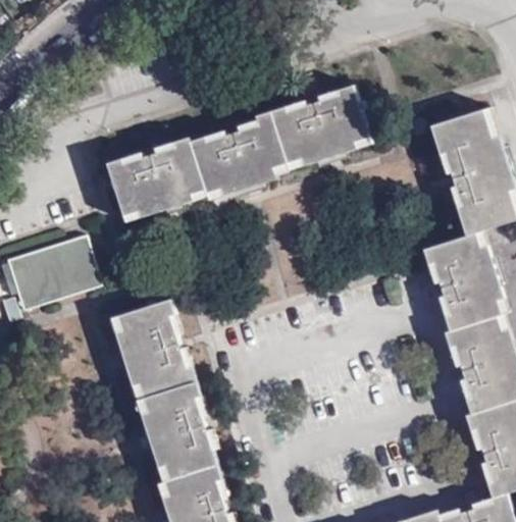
[(303,100),(269,111),(288,169),(312,161),(343,152),(369,143),(349,86),(316,96),(317,101),(305,105),(303,100)]
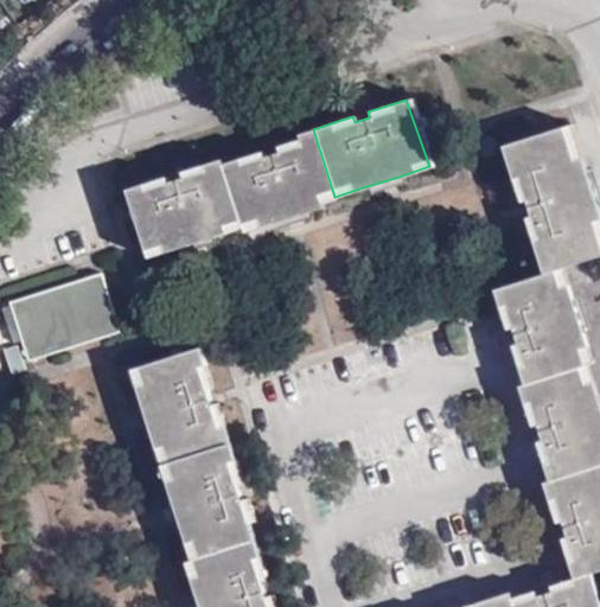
[(522,218),(540,274),(559,268),(599,254),(599,225),(594,206),(582,171),(568,125),(499,147),(517,204),(523,202),(529,216),(522,218)]
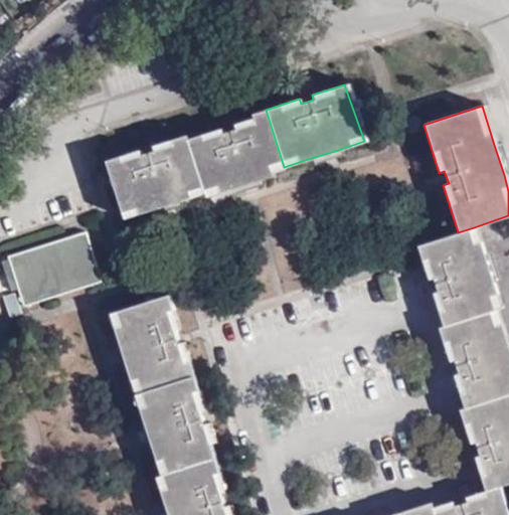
[(219,129),(186,140),(202,193),(204,198),(228,190),(259,180),(272,176),(270,171),(284,167),(266,110),(250,115),(251,118),(231,124),(233,129),(221,133),(219,129)]
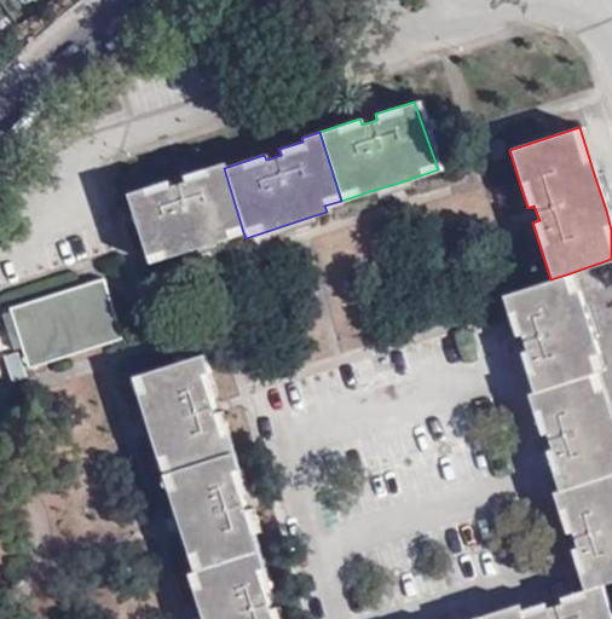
[(243,232),(224,168),(221,163),(180,175),(183,181),(168,185),(167,180),(125,195),(148,262),(177,254),(214,242),(243,232)]
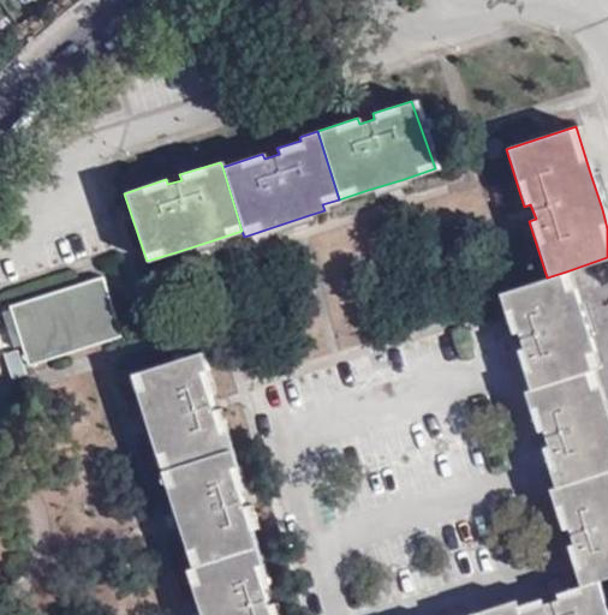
[(596,172),(590,173),(602,209),(607,207),(596,172)]
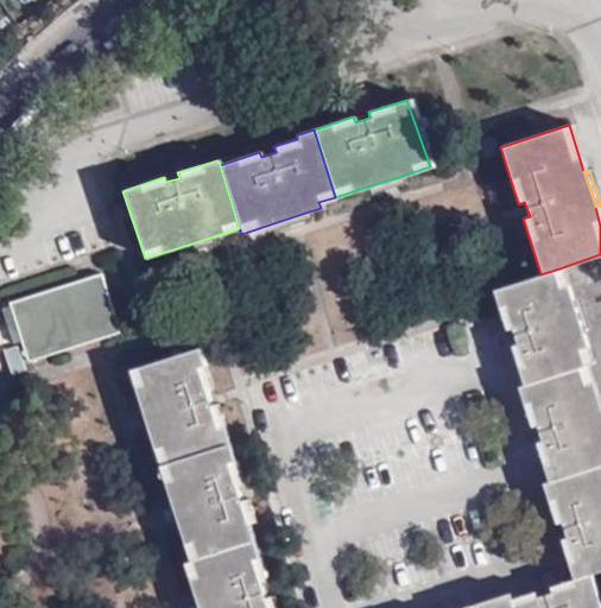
[(402,184),(399,177),(364,188),(366,196),(402,184)]
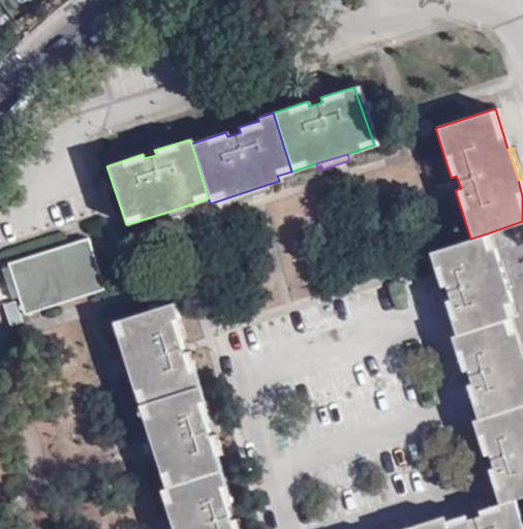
[(266,185),(235,195),(238,200),(268,190),(266,185)]
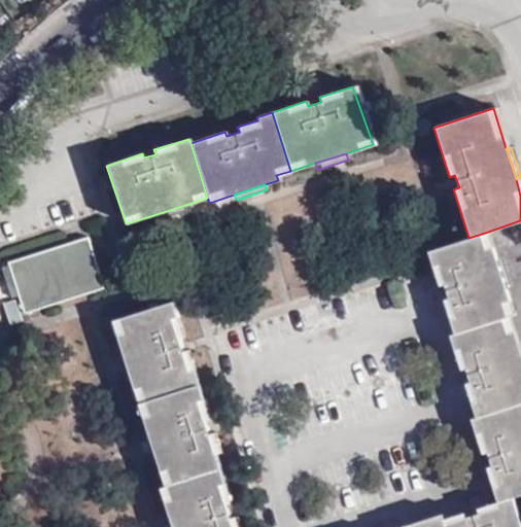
[(182,206),(150,216),(152,221),(184,212),(182,206)]
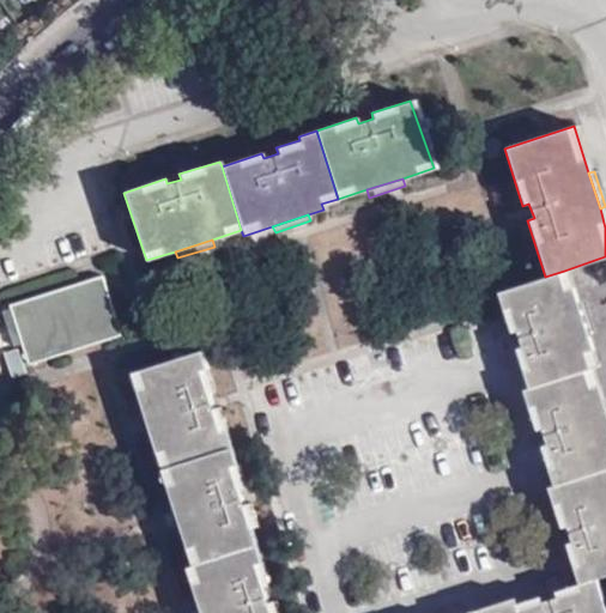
[(545,277),(519,286),(497,293),(509,333),(514,331),(519,349),(514,350),(527,388),(591,366),(594,366),(586,338),(574,302),(564,271),(545,277)]
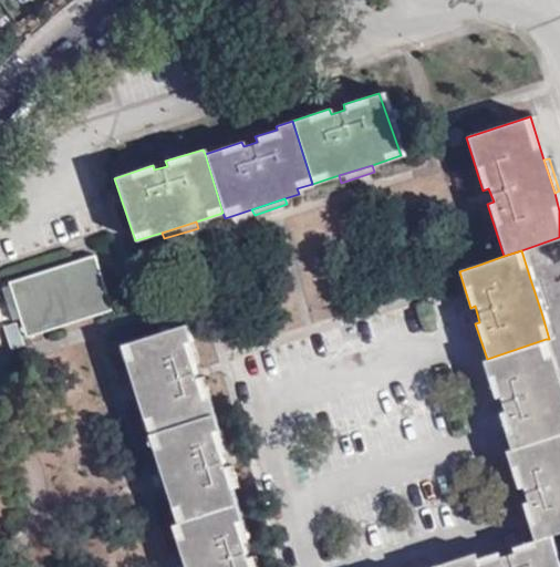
[(21,317),(16,319),(22,338),(107,311),(90,256),(4,284),(6,287),(11,303),(17,301),(21,317)]
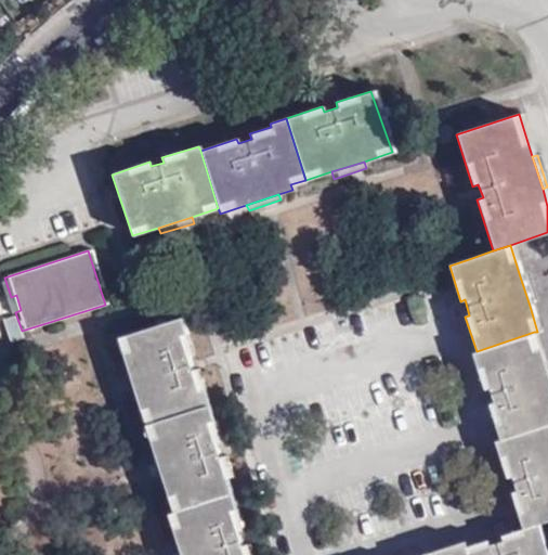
[(519,273),(530,306),(535,305),(524,271),(519,273)]
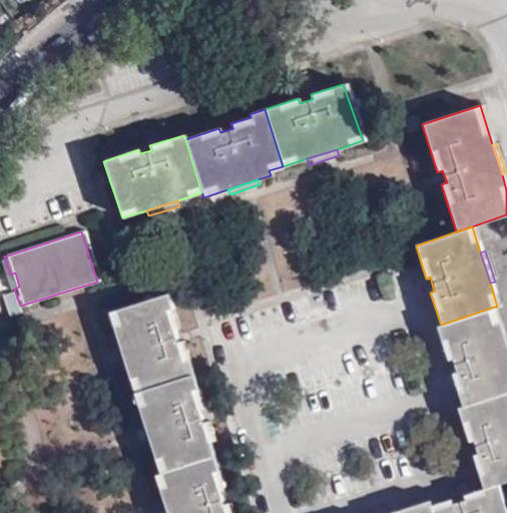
[(7,292),(9,291),(14,289),(19,287),(15,273),(10,275),(5,260),(0,262),(0,269),(7,292)]
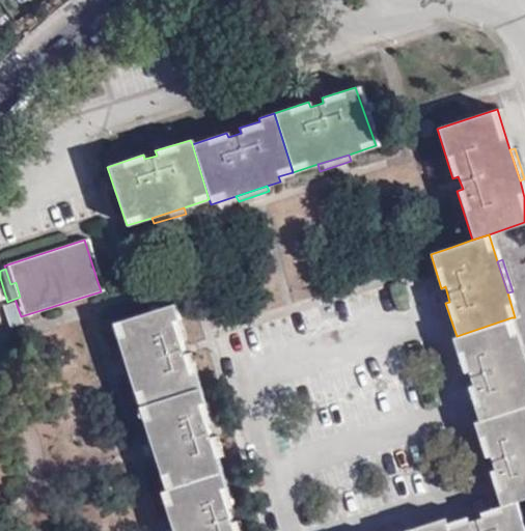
[(7,302),(15,324),(17,324),(9,301),(7,302)]
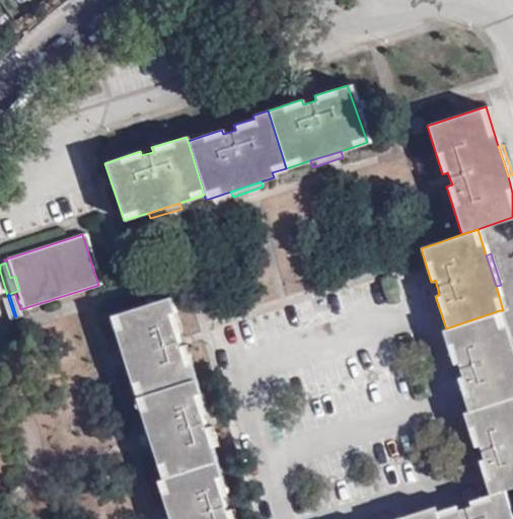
[(0,306),(4,319),(14,316),(7,295),(0,296),(0,306)]
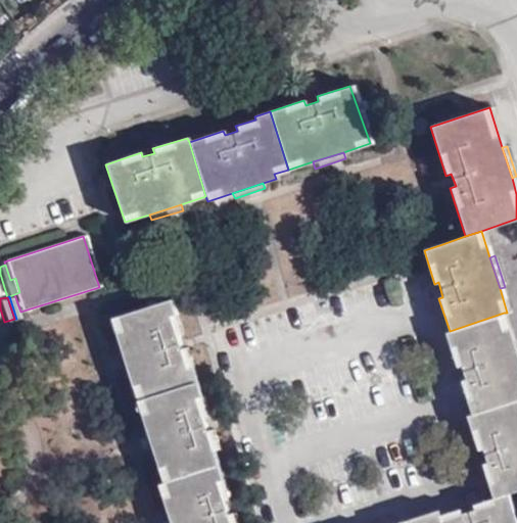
[(137,401),(194,383),(183,348),(179,349),(174,336),(179,334),(168,300),(111,319),(119,344),(129,376),(137,401)]
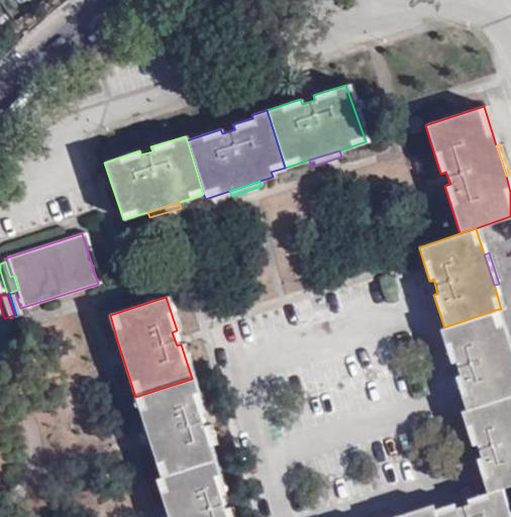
[(454,378),(464,411),(510,395),(510,350),(506,336),(498,309),(444,327),(439,329),(449,363),(454,362),(457,376),(454,378)]
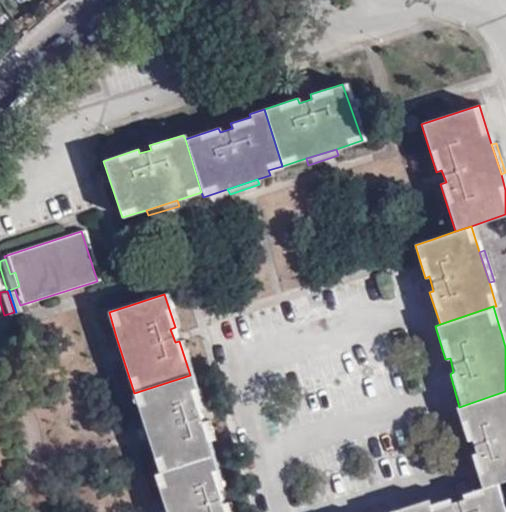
[(126,368),(116,337),(111,339),(120,369),(126,368)]
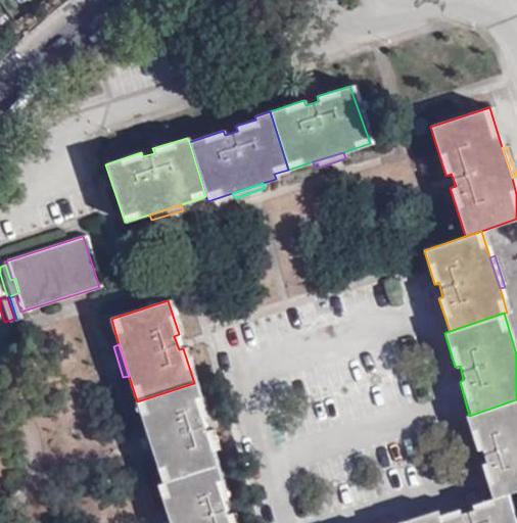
[(161,483),(216,467),(210,452),(216,450),(209,430),(204,432),(200,419),(204,418),(194,383),(137,401),(139,407),(144,427),(153,458),(161,483)]
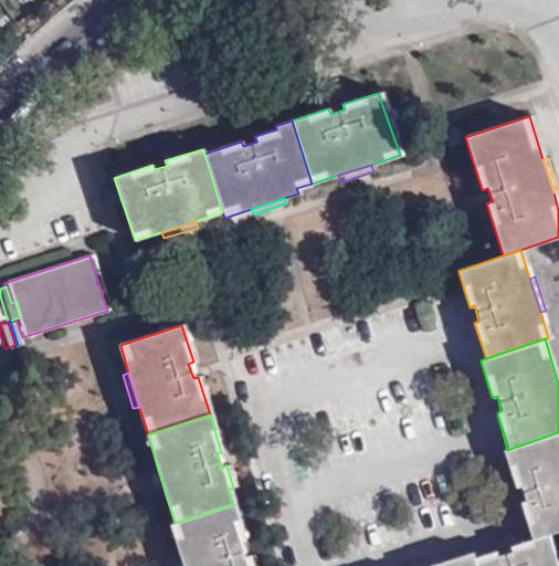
[(518,502),(528,533),(530,540),(546,535),(558,530),(558,432),(507,450),(503,452),(515,488),(519,486),(524,501),(518,502)]
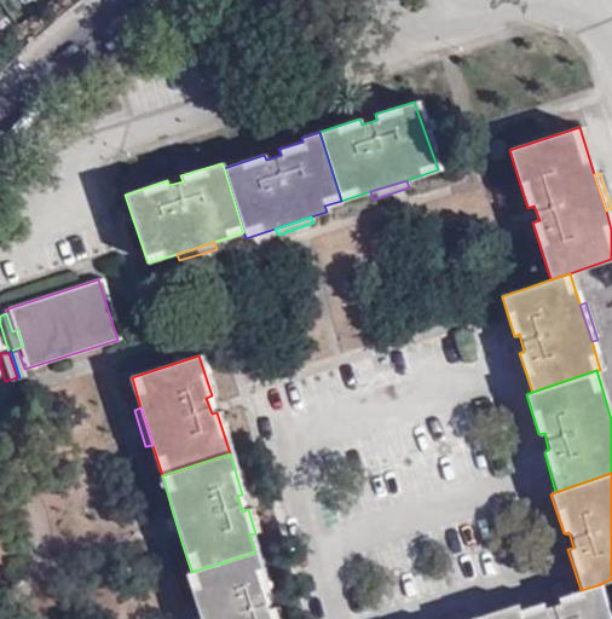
[(175,544),(182,542),(171,505),(165,507),(175,544)]
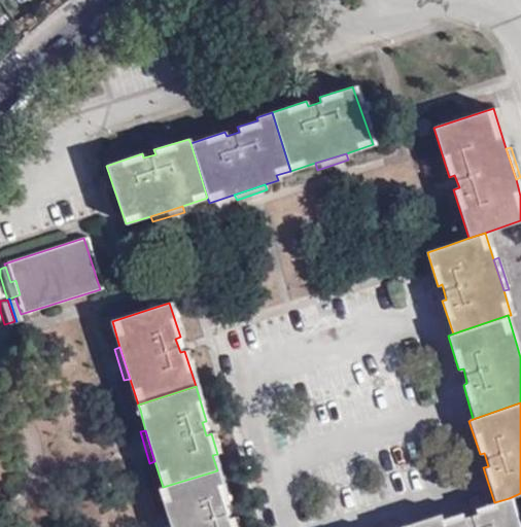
[(480,454),(483,467),(488,466),(484,453),(480,454)]
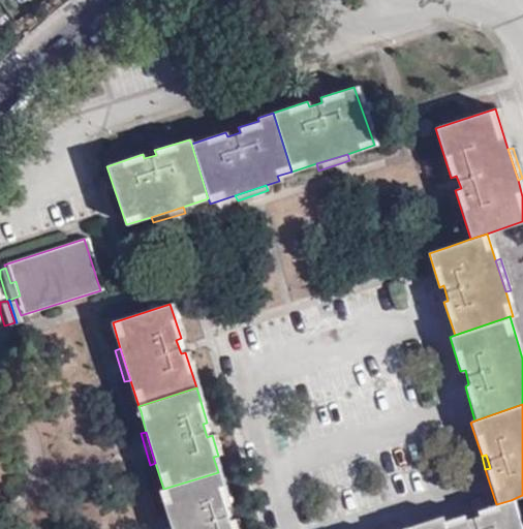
[(170,528),(236,528),(234,521),(229,523),(224,508),(228,507),(218,472),(163,489),(158,490),(166,517),(170,528)]
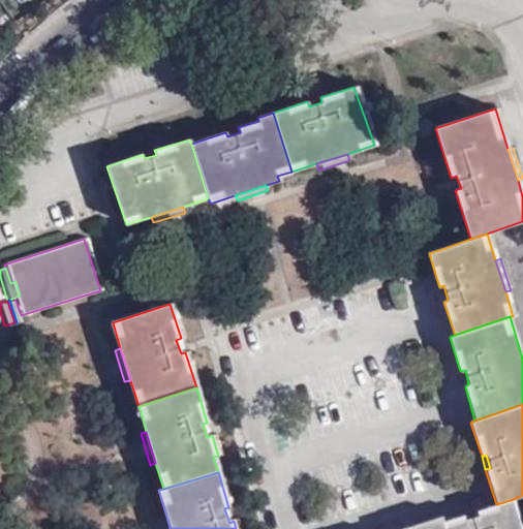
[(441,522),(443,528),(519,528),(511,500),(496,504),(475,510),(477,516),(463,520),(461,515),(441,522)]
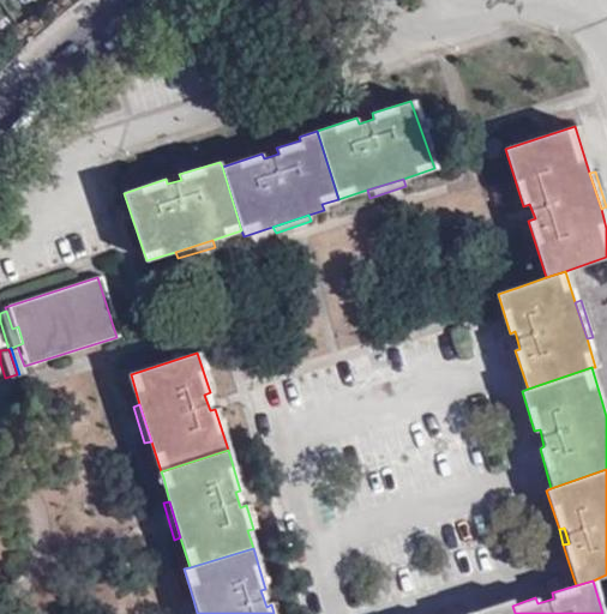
[(515,613),(512,606),(510,599),(462,613),(515,613)]
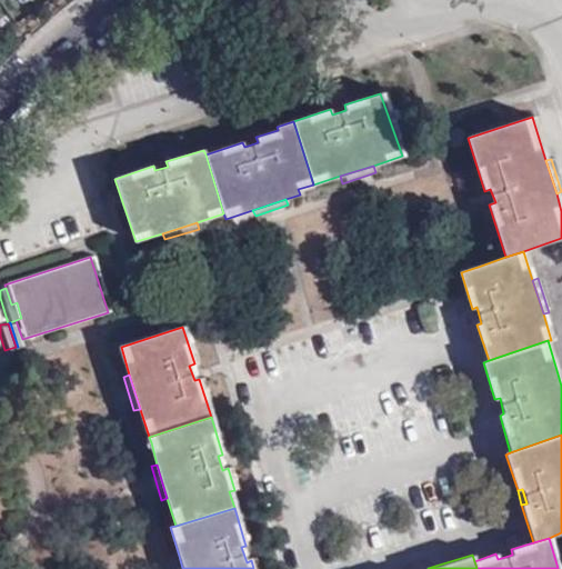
[(176,568),(182,568),(179,556),(172,558),(176,568)]
